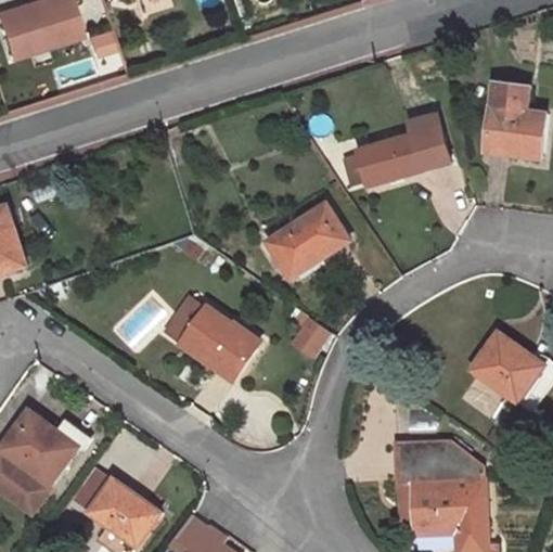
[(79,30),(68,0),(36,0),(0,11),(0,25),(9,53),(79,30)]
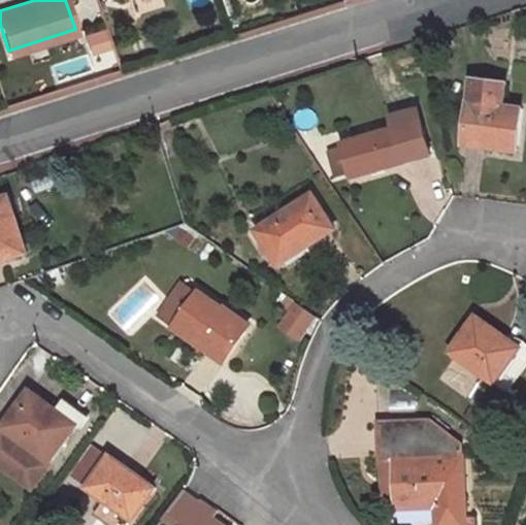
[(470,76),(462,142),(515,150),(520,105),(501,103),(504,80),(470,76)]
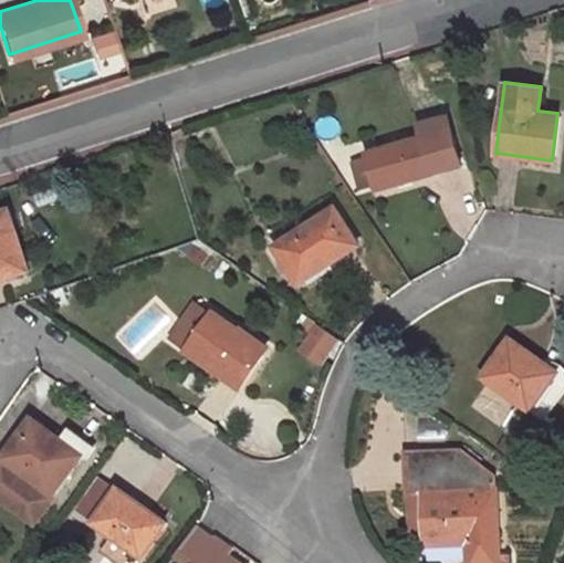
[(390,150),(367,157),(374,180),(376,187),(458,162),(444,114),(417,123),(420,135),(389,144),(390,150)]
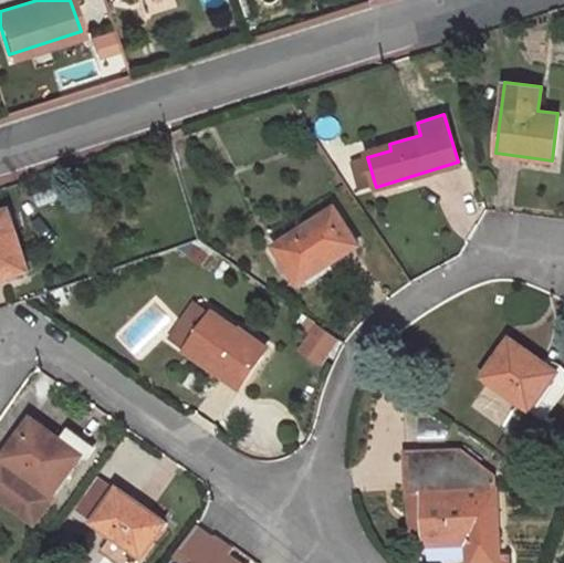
[(367,156),(367,157),(390,150),(389,144),(366,150),(367,156)]
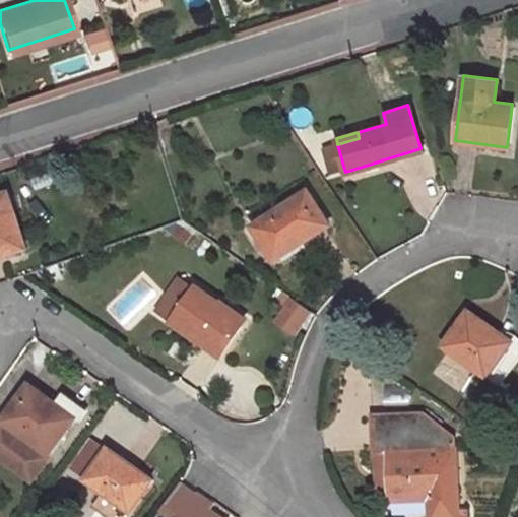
[(337,143),(323,147),(329,171),(343,166),(337,144),(337,143)]
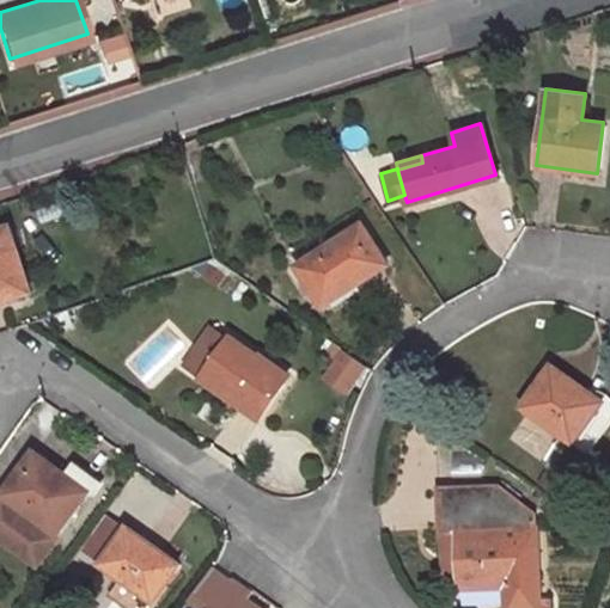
[(385,262),(360,223),(296,264),(317,296),(354,274),(359,280),(385,262)]
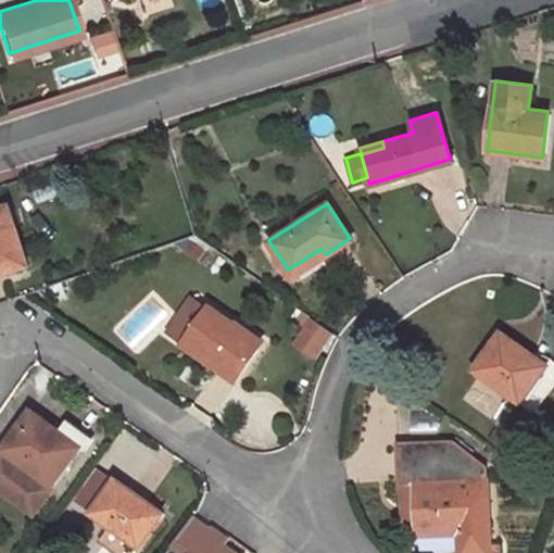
[(7,204),(0,206),(0,271),(26,263),(7,204)]
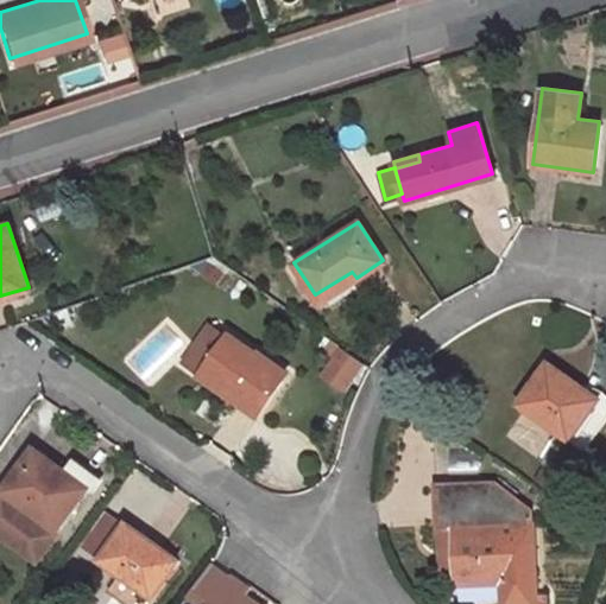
[(320,302),(357,278),(352,272),(315,294),(320,302)]
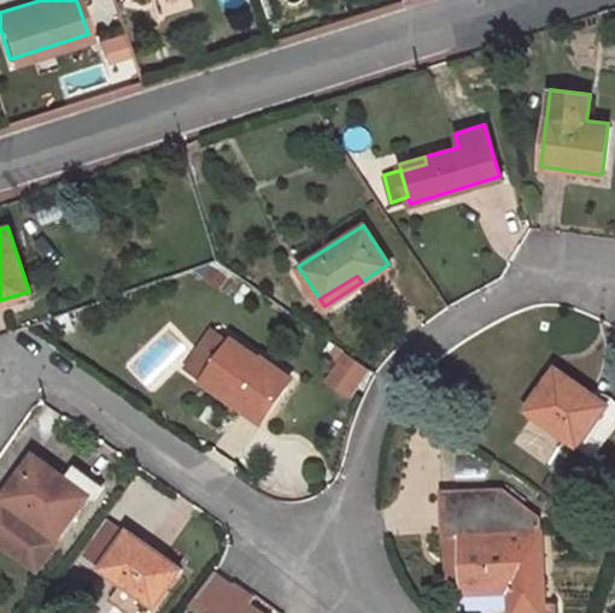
[(287,378),(229,339),(204,376),(261,416),(287,378)]
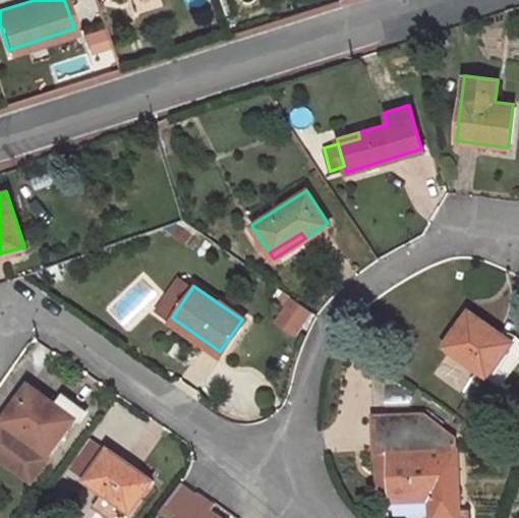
[(518,353),(518,345),(467,309),(444,343),(486,373),(487,372),(500,382),(518,353)]
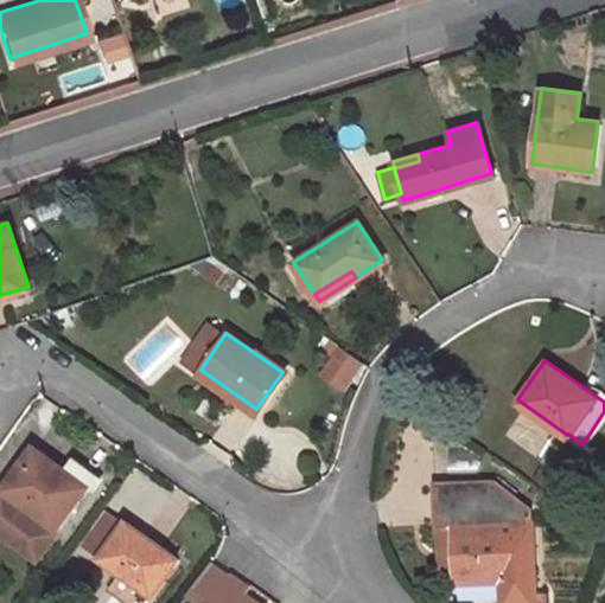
[(67,470),(32,444),(0,489),(0,527),(36,553),(94,473),(75,460),(67,470)]
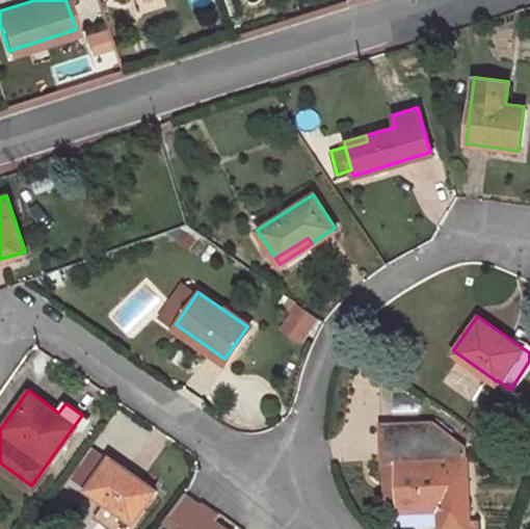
[(432,420),(378,422),(380,460),(382,460),(395,460),(398,502),(398,509),(436,509),(438,528),(467,528),(462,445),(432,420)]
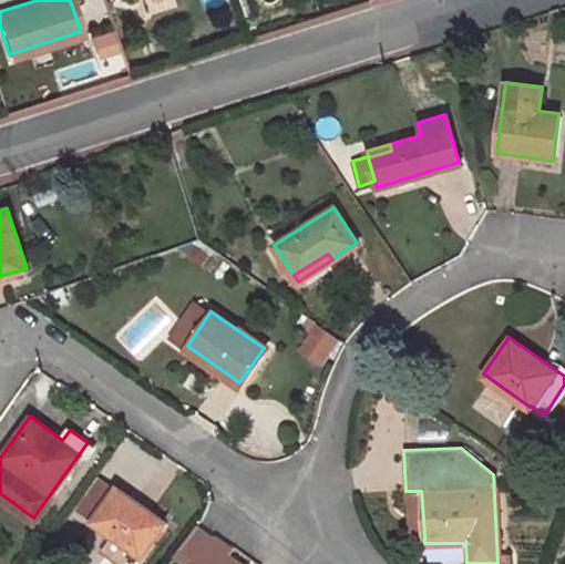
[(134,563),(153,537),(164,521),(116,488),(92,521),(112,535),(102,551),(121,563),(134,563)]
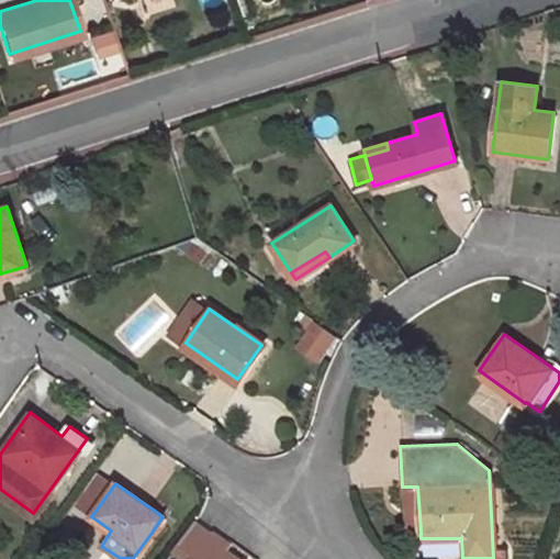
[(406,532),(421,530),(417,487),(404,487),(406,532)]
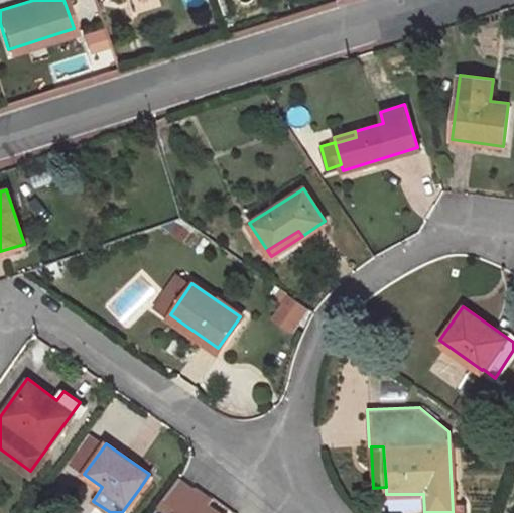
[(172,512),(220,512),(204,501),(207,496),(191,485),(172,512)]
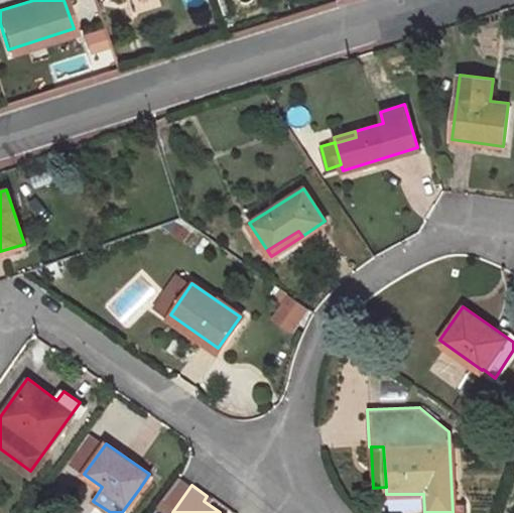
[(128,512),(144,492),(139,489),(122,512),(128,512)]
